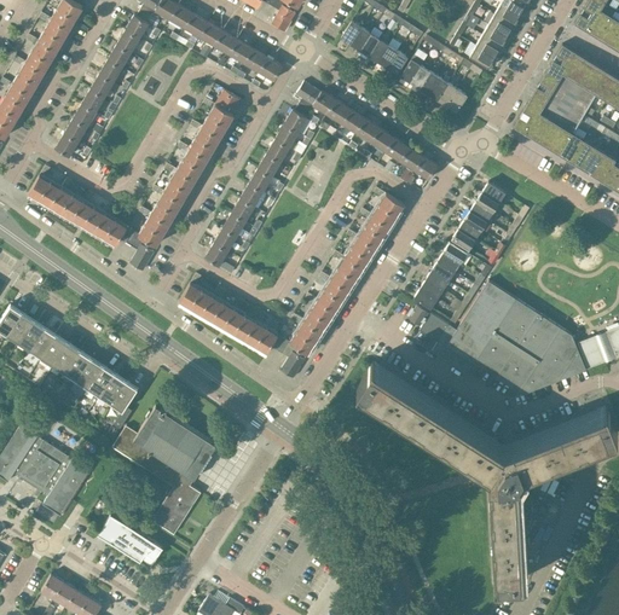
[(63,0),(51,21),(69,32),(82,9),(67,0),(63,0)]
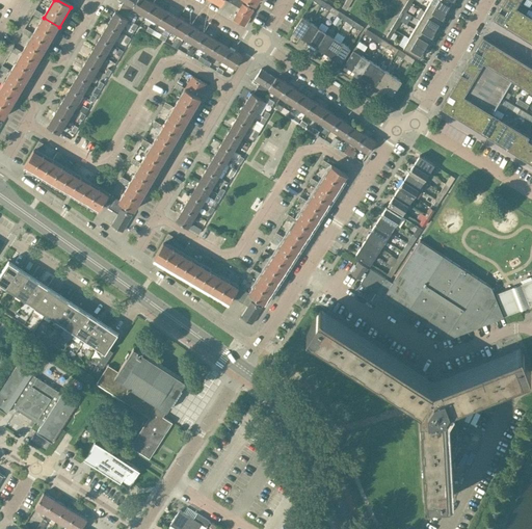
[(118,0),(118,2),(124,4),(133,10),(138,0),(118,0)]
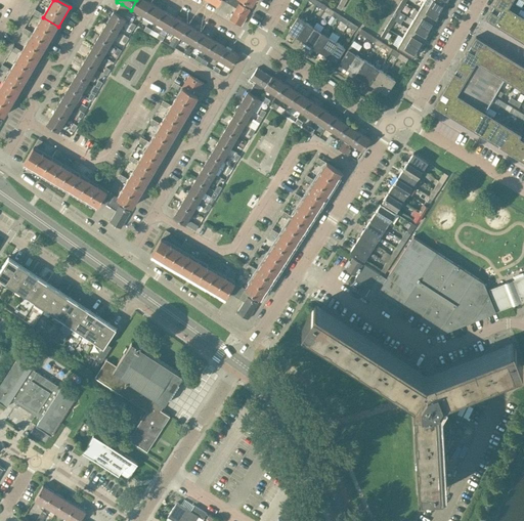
[(136,0),(131,10),(144,17),(150,6),(140,0),(136,0)]
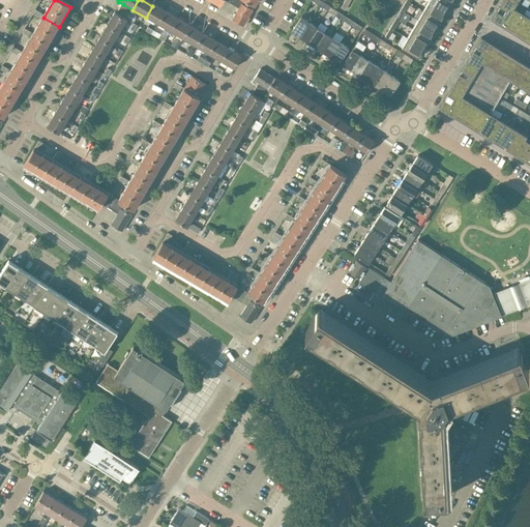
[(232,22),(243,28),(253,12),(252,11),(241,6),(244,1),(242,0),(237,0),(234,7),(239,10),(232,22)]
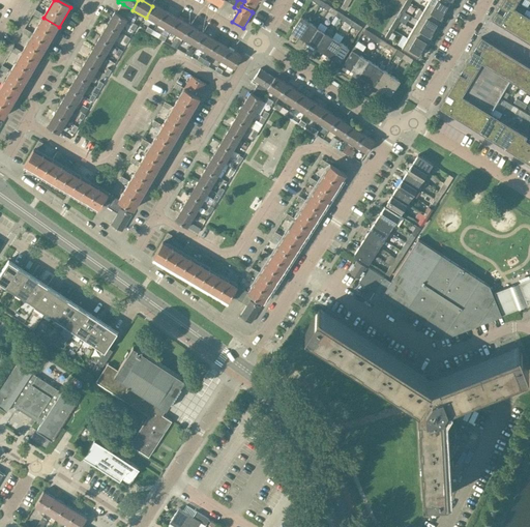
[(431,0),(429,4),(445,15),(451,5),(442,0),(431,0)]
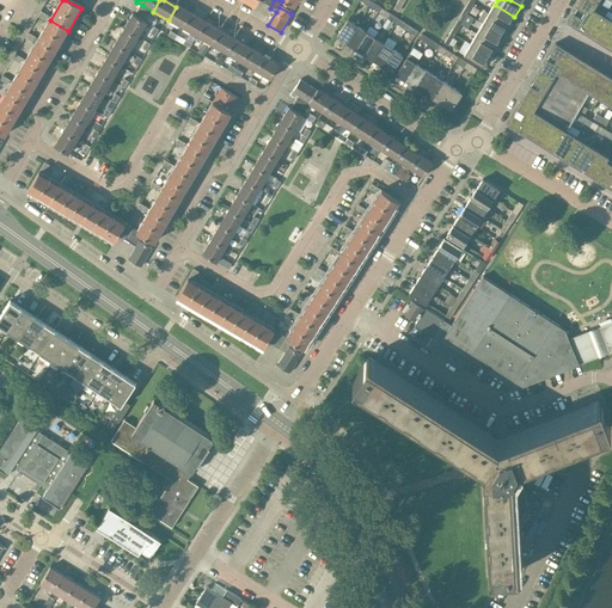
[(582,0),(568,25),(581,34),(593,12),(594,12),(597,6),(586,0),(582,0)]
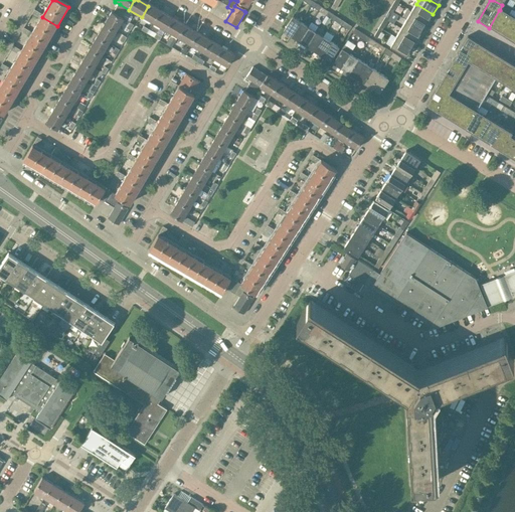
[(234,6),(244,11),(246,6),(237,1),(234,6)]
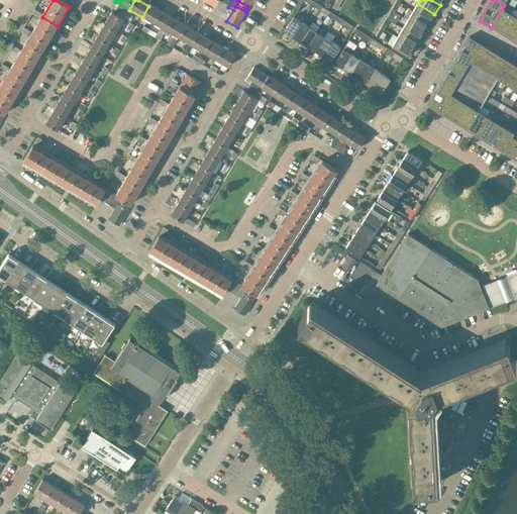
[(332,10),(336,12),(341,3),(337,1),(332,10)]
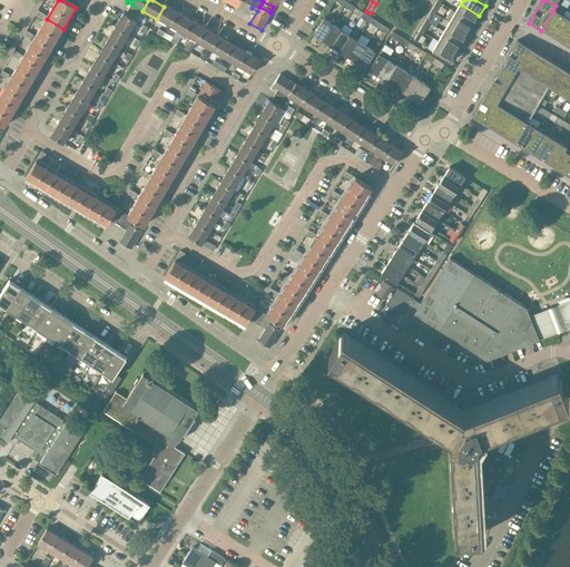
[(431,13),(435,16),(441,6),(436,3),(431,13)]
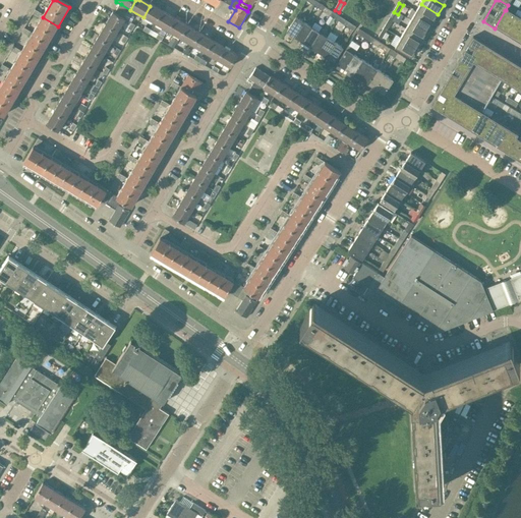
[(314,8),(322,13),(325,9),(316,4),(314,8)]
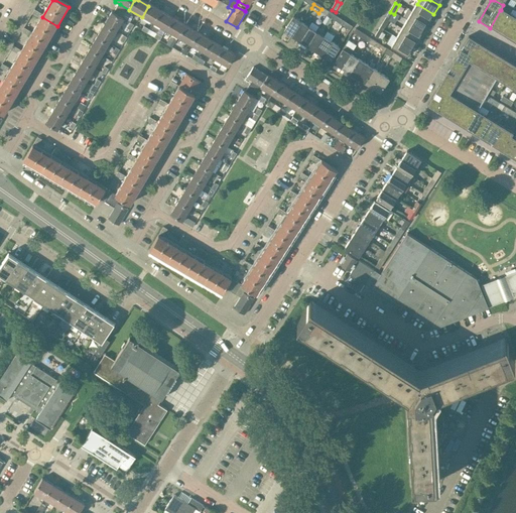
[(412,13),(428,22),(433,14),(417,4),(412,13)]
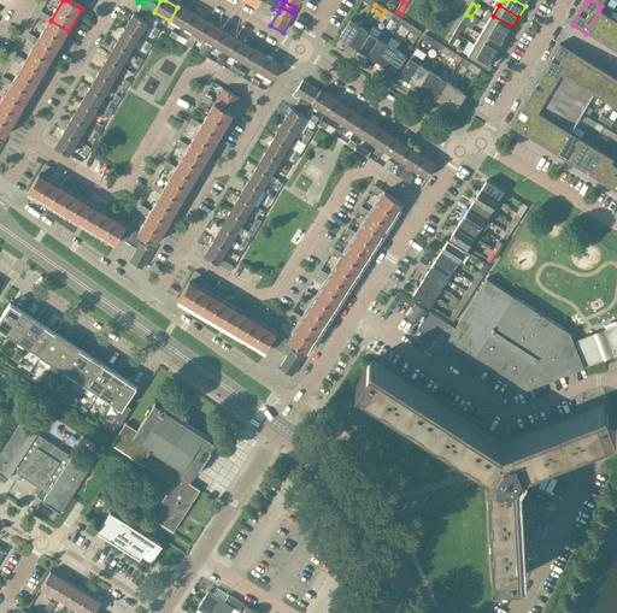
[(177,7),(170,21),(184,29),(192,16),(177,7)]
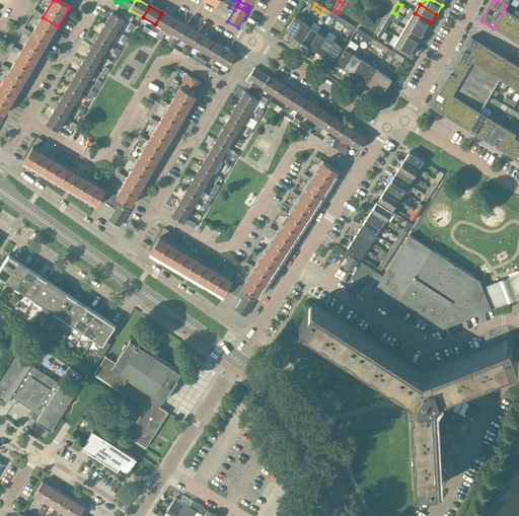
[(320,13),(328,17),(330,14),(323,9),(320,13)]
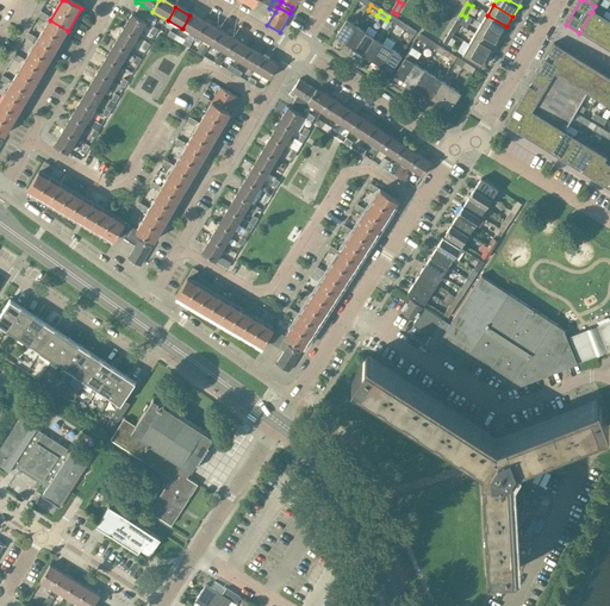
[(579,33),(590,39),(602,18),(592,12),(591,12),(579,33)]
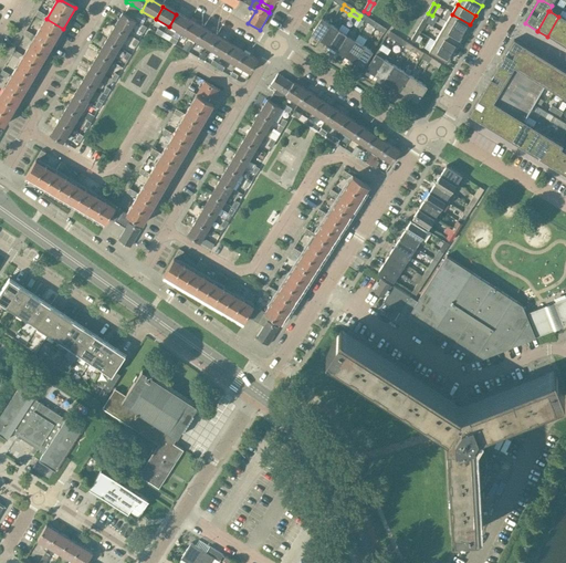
[(422,23),(426,25),(432,16),(428,13),(422,23)]
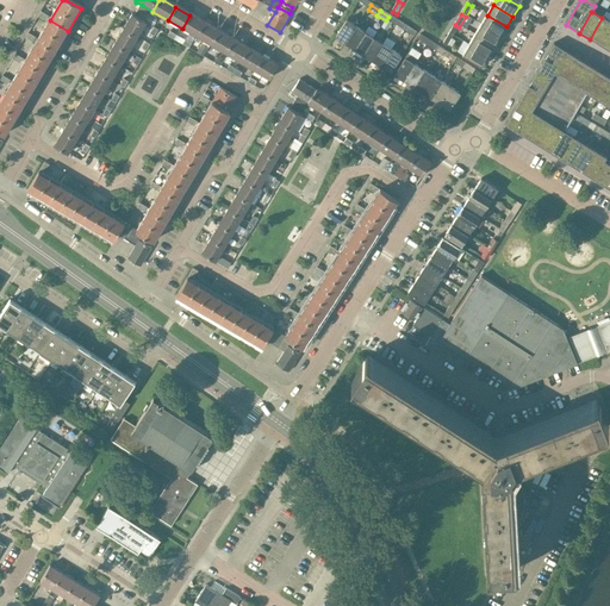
[(190,16),(182,29),(197,38),(205,24),(190,16)]
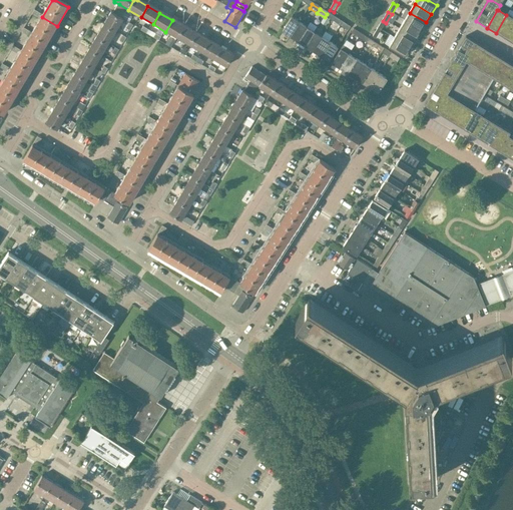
[(405,22),(421,31),(426,22),(410,13),(405,22)]
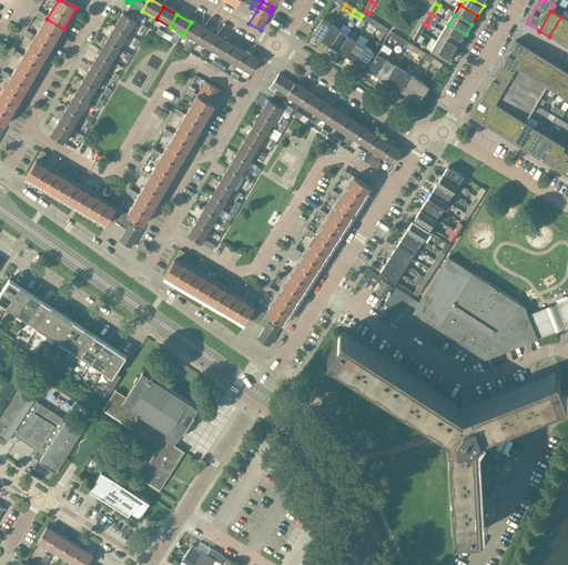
[(114,29),(128,37),(135,22),(124,17),(123,16),(114,29)]
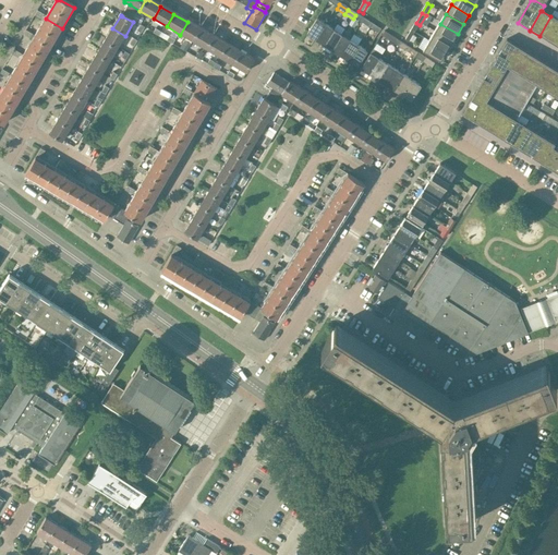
[(353,19),(361,24),(364,21),(355,15),(353,19)]
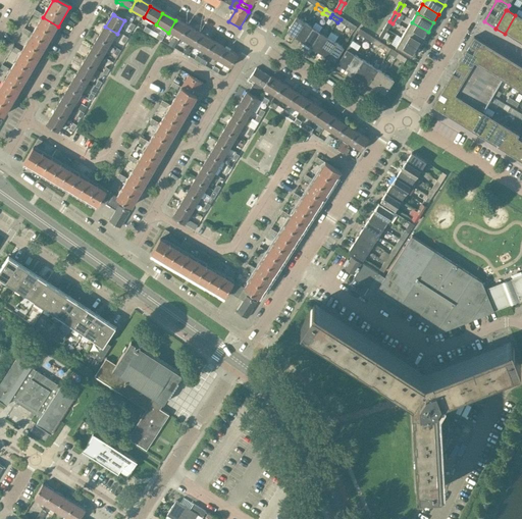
[(505,34),(514,40),(521,26),(521,19),(515,15),(505,34)]
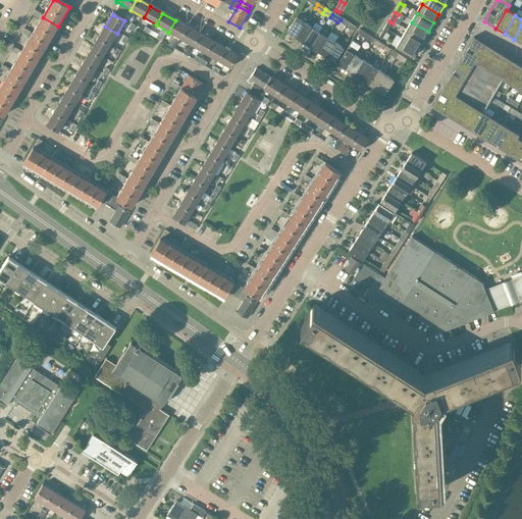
[(33,36),(48,45),(58,27),(43,17),(33,36)]
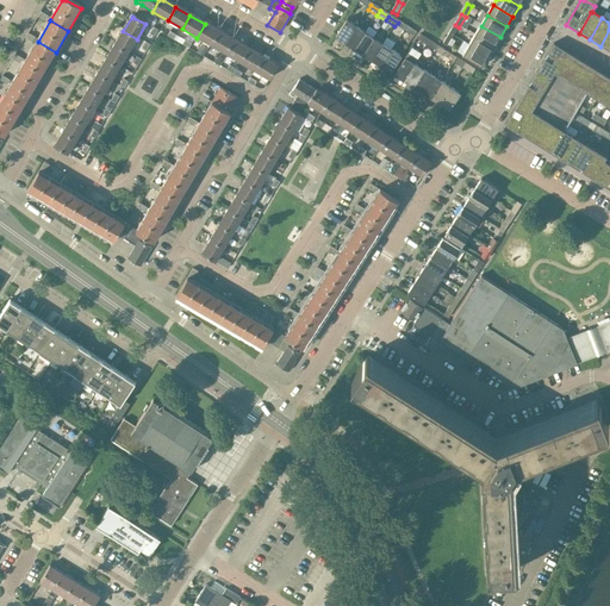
[(336,39),(346,45),(355,29),(347,23),(336,39)]
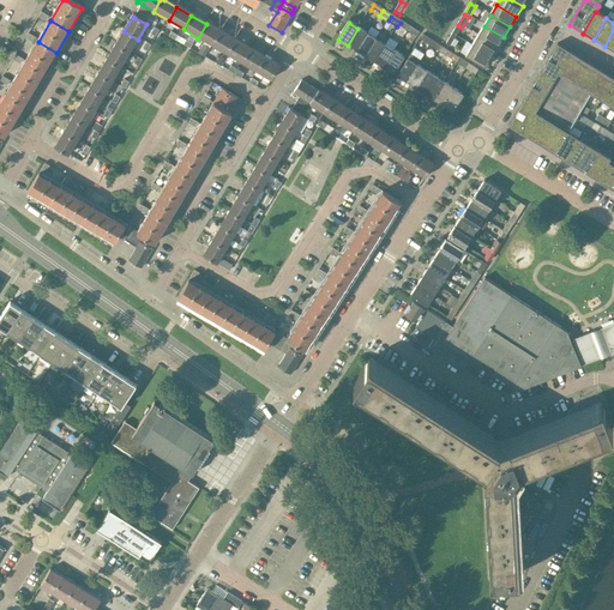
[(397,26),(407,32),(409,28),(401,23),(397,26)]
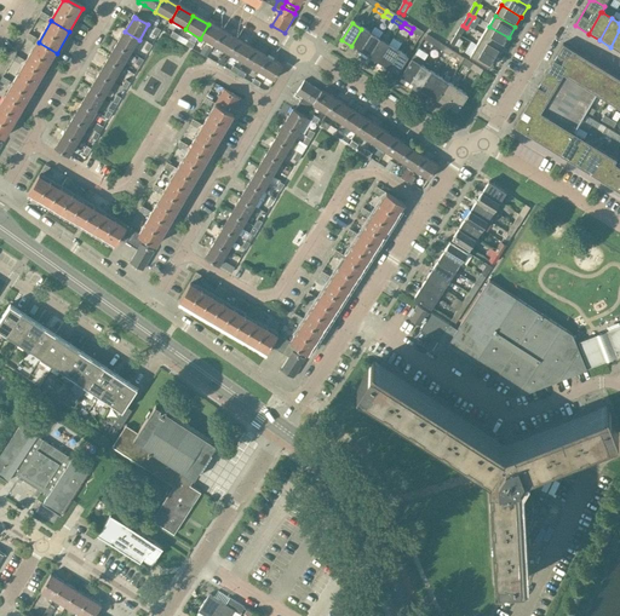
[(208,24),(200,39),(214,47),(223,33),(208,24)]
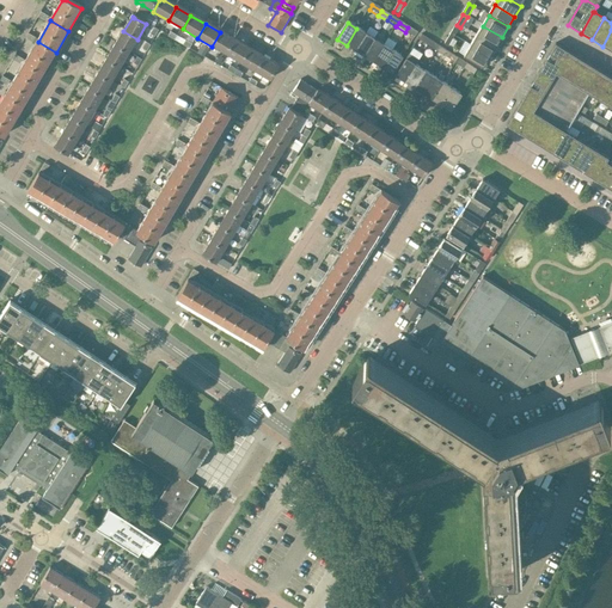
[(451,35),(454,37),(460,28),(457,25),(451,35)]
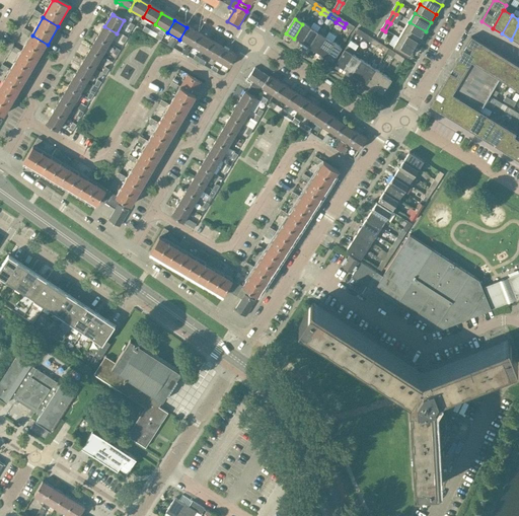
[(404,30),(421,41),(426,31),(410,22),(404,30)]
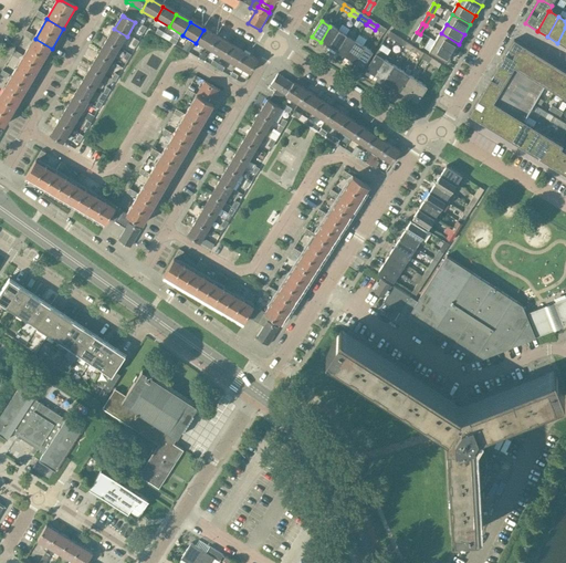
[(375,30),(384,35),(386,32),(377,25),(375,30)]
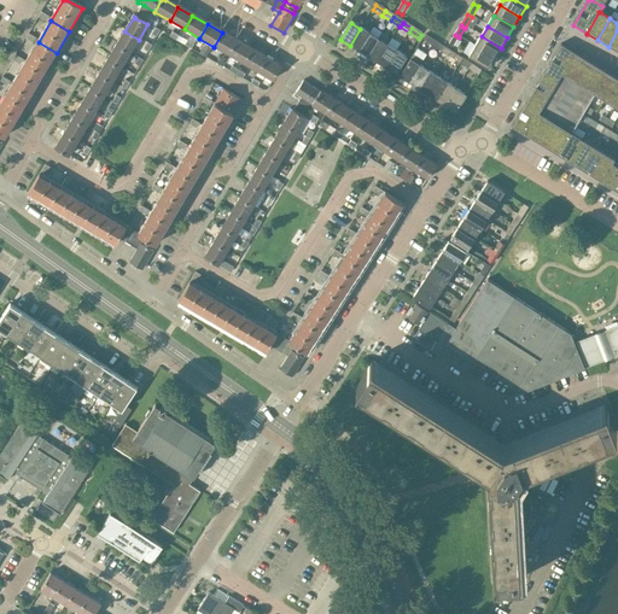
[(350,46),(359,52),(369,35),(360,29),(350,46)]
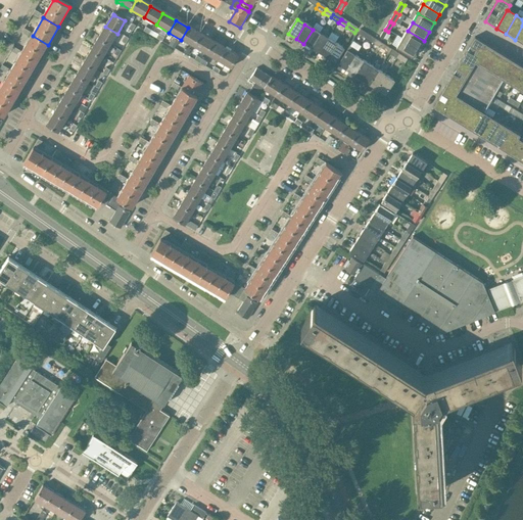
[(98,39),(110,46),(117,34),(105,27),(98,39)]
